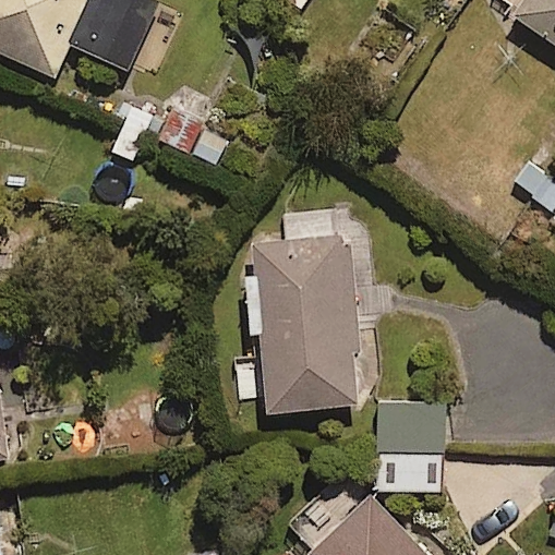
[(0,55),(53,79),(69,44),(127,70),(156,3),(148,0),(0,0),(0,55)]
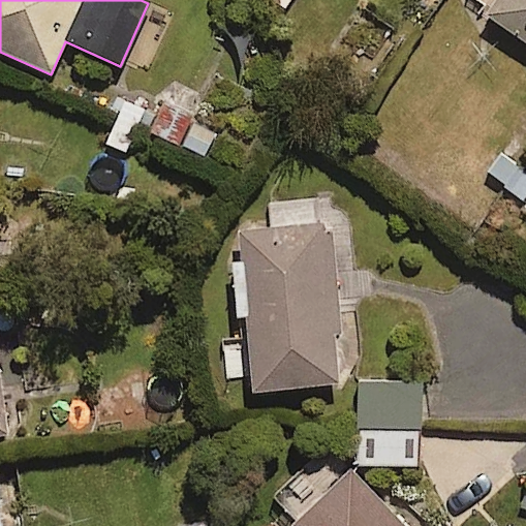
[(525,41),(525,0),(496,0),(487,16),(525,41)]
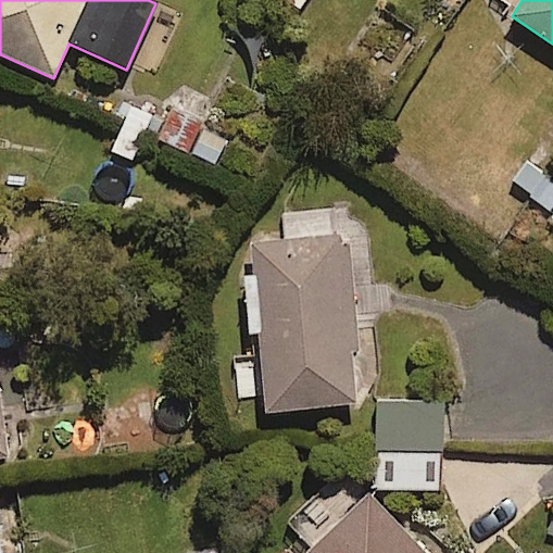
[(126,100),(107,146),(129,155),(149,111),(126,100)]
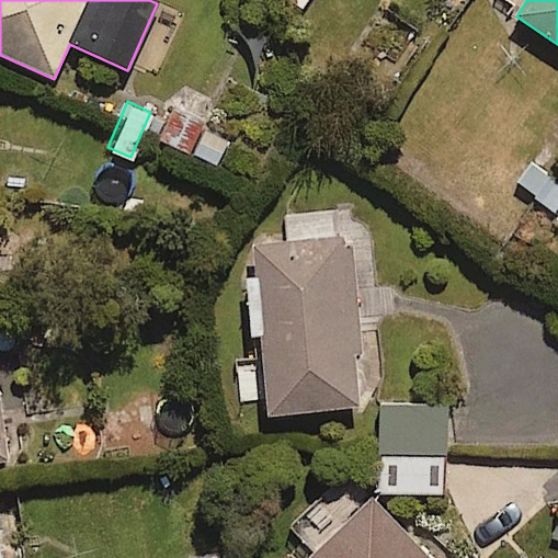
[(201,127),(204,122),(173,106),(157,139),(212,167),(225,139),(201,127)]
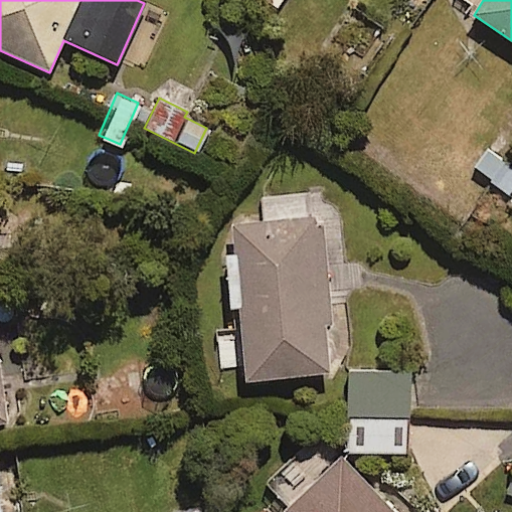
[(511,169),(480,143),(466,160),(505,192),(511,184),(511,169)]
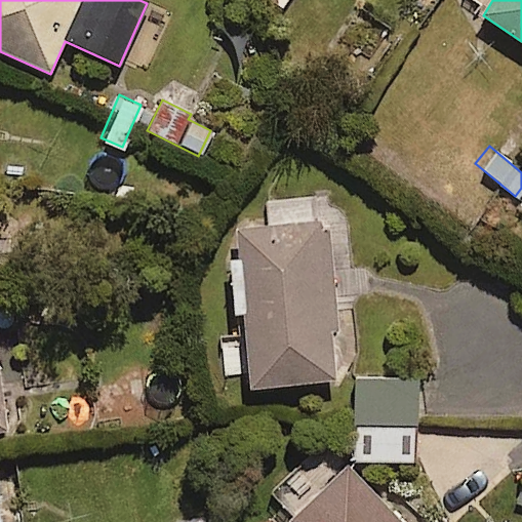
[(251,390),(336,382),(332,333),(337,332),(327,222),(238,230),(241,266),(230,267),(234,313),(244,312),(251,390)]
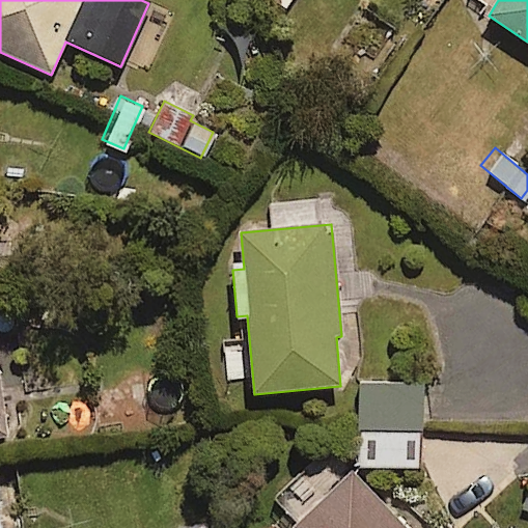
[(421,466),(419,383),(358,385),(360,467),(421,466)]
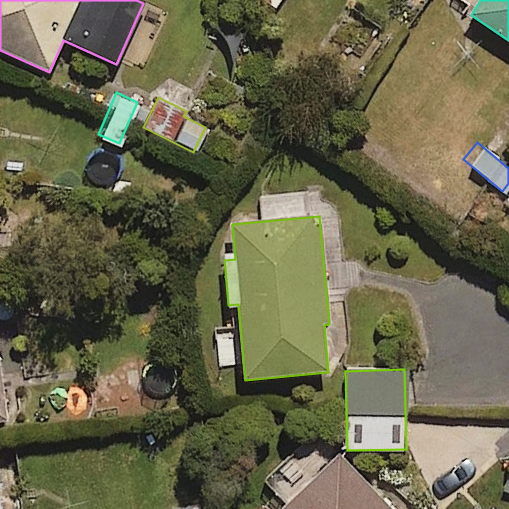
[(386,508),(337,458),(284,508),(386,508)]
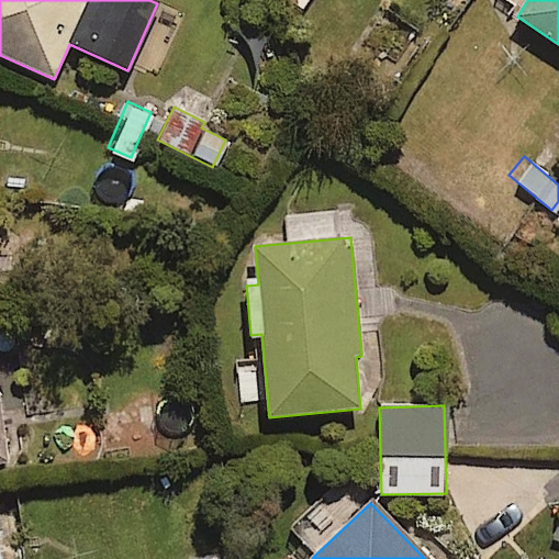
All buildings are outlined.
